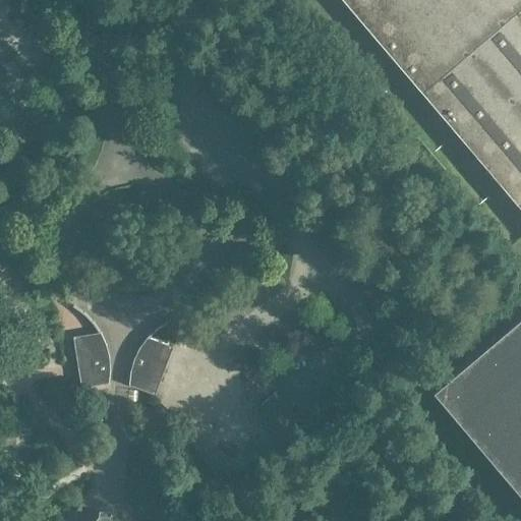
[(520,0),(344,0),(520,210),(520,0)]
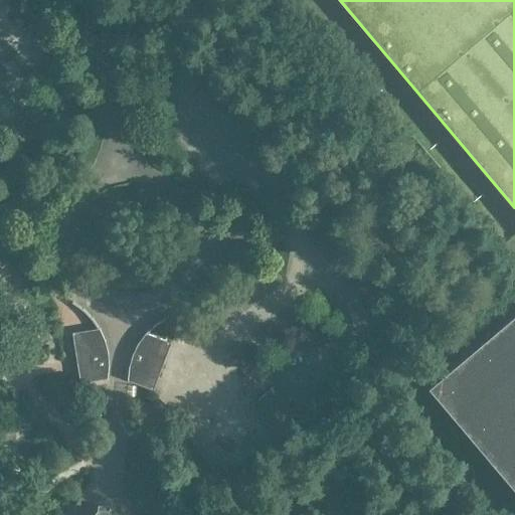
[(514,313),(430,385),(514,486),(514,313)]
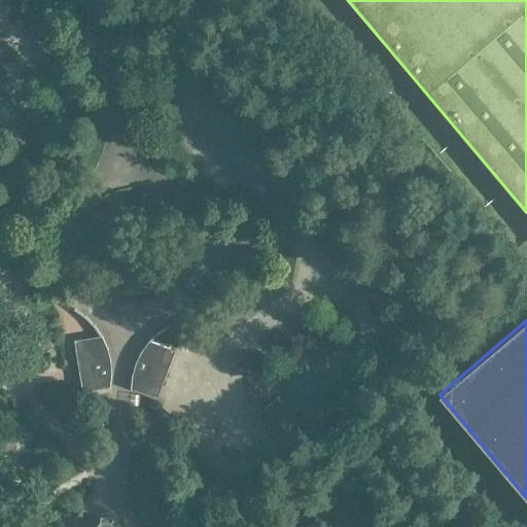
[(103,338),(75,342),(83,393),(111,389),(111,381),(112,375),(112,370),(111,362),(110,358),(109,353),(107,347),(103,338)]
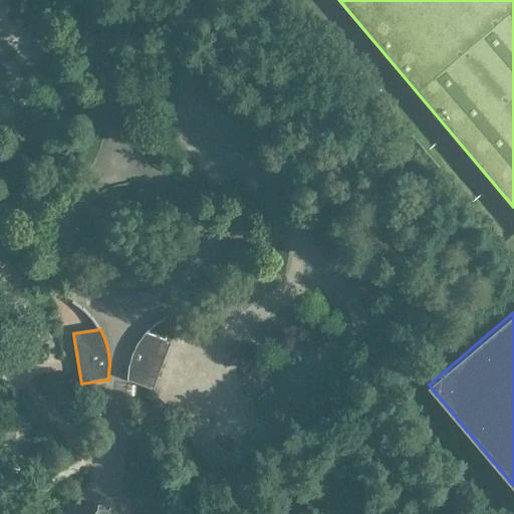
[(147,334),(146,335),(140,343),(137,349),(134,356),(132,363),(131,368),(129,381),(155,391),(172,343),(147,334)]
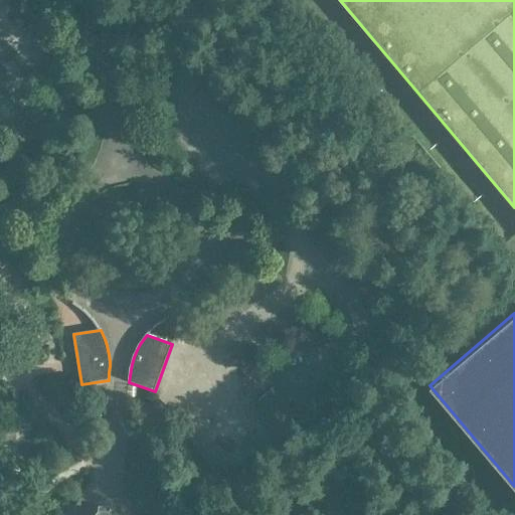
[(96,512),(93,514),(111,514),(111,513),(109,513),(110,506),(99,505),(98,512),(96,512)]
